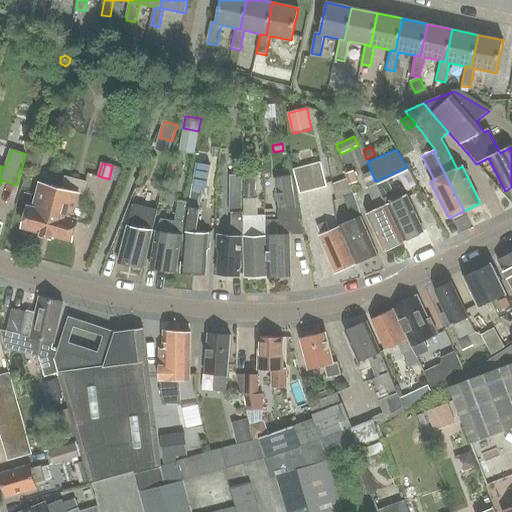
[(182,273),(182,274),(205,276),(207,250),(210,249),(211,234),(197,233),(200,210),(203,186),(206,186),(209,165),(196,163),(188,209),(185,233),(182,273)]
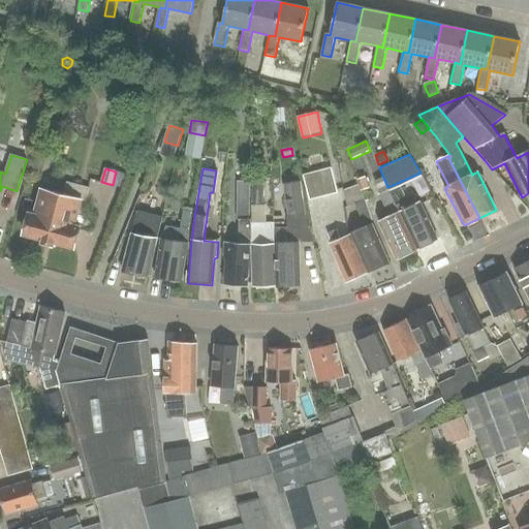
[(304,177),(310,200),(337,193),(331,169),(304,177)]
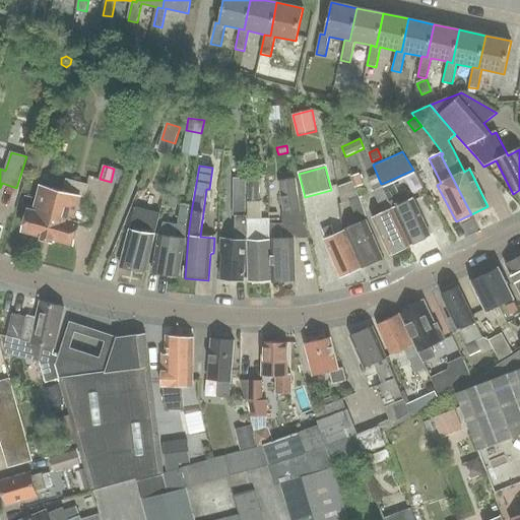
[(258,200),(258,186),(258,173),(247,173),(247,200),(258,200)]
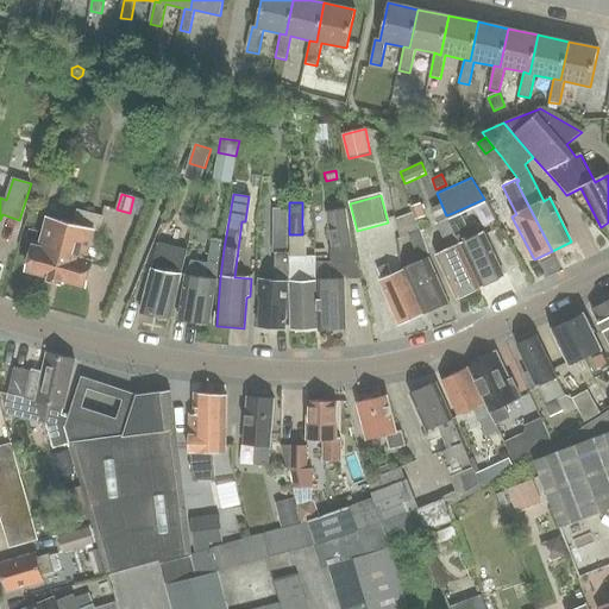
[(440,202),(432,206),(438,223),(447,218),(440,202)]
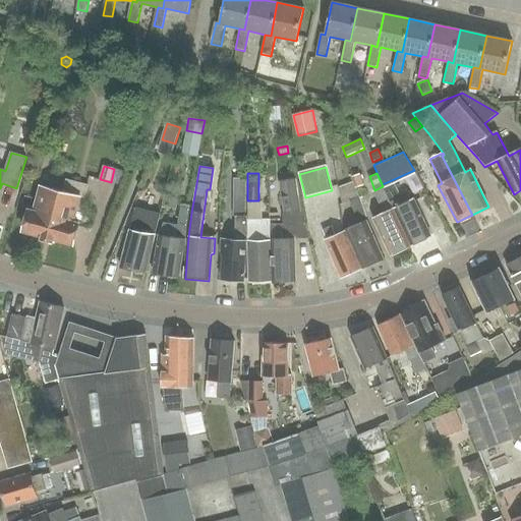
[(359,174),(352,177),(356,187),(363,185),(359,174)]
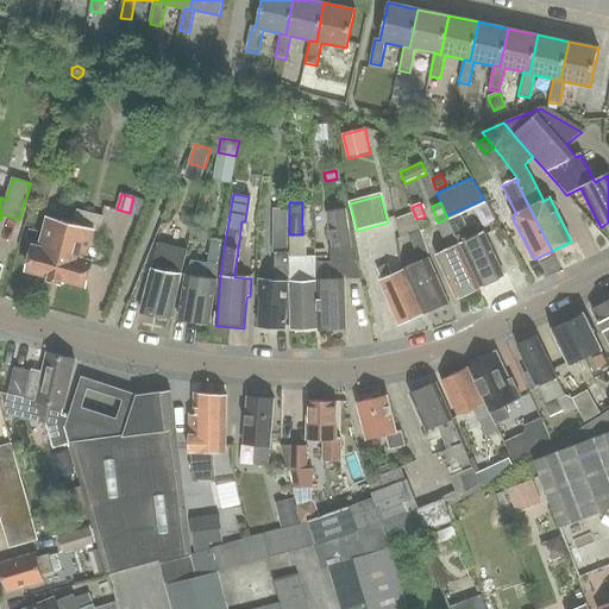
[(101,230),(105,217),(79,209),(75,224),(49,217),(42,246),(37,245),(30,271),(86,286),(93,261),(87,259),(95,228),(101,230)]
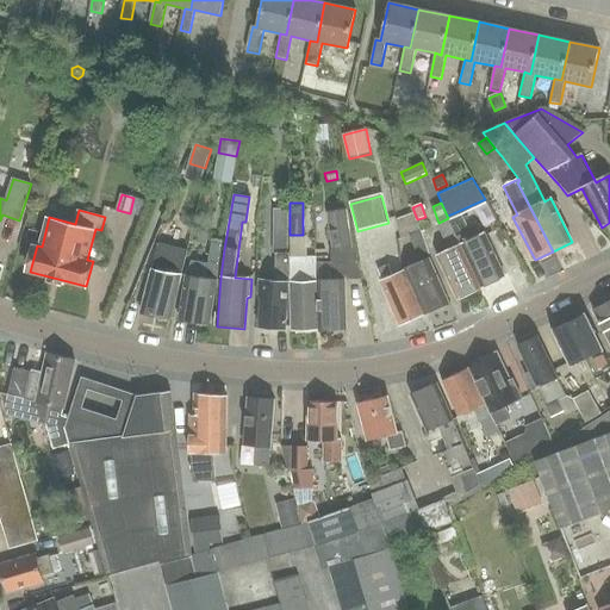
[(273,210),(273,231),(288,231),(288,210),(273,210)]
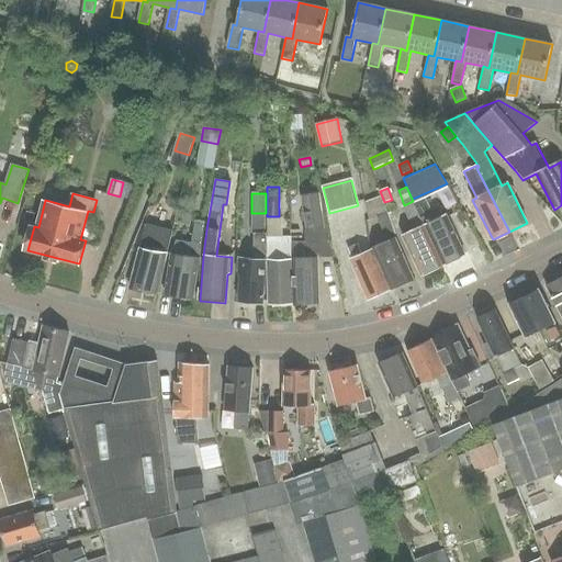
[(315,194),(304,197),(302,197),(306,232),(325,229),(321,194),(315,194)]
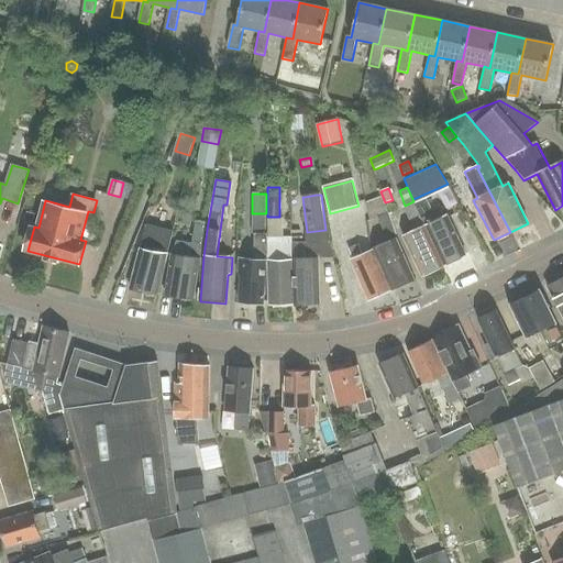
[(444,266),(466,255),(446,216),(435,221),(424,199),(415,203),(444,266)]
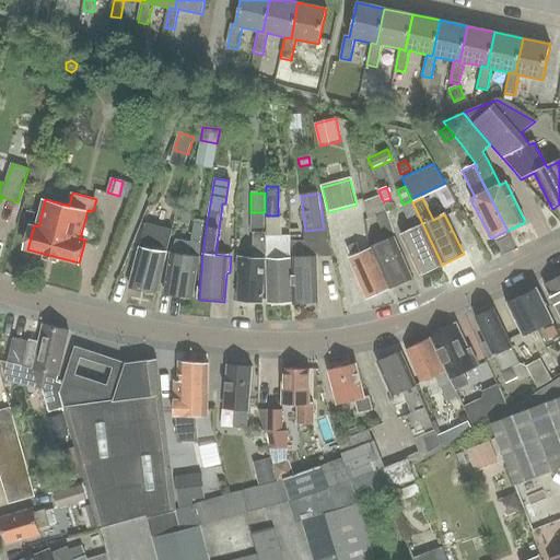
[(420,276),(442,265),(412,202),(401,208),(412,231),(400,236),(420,276)]
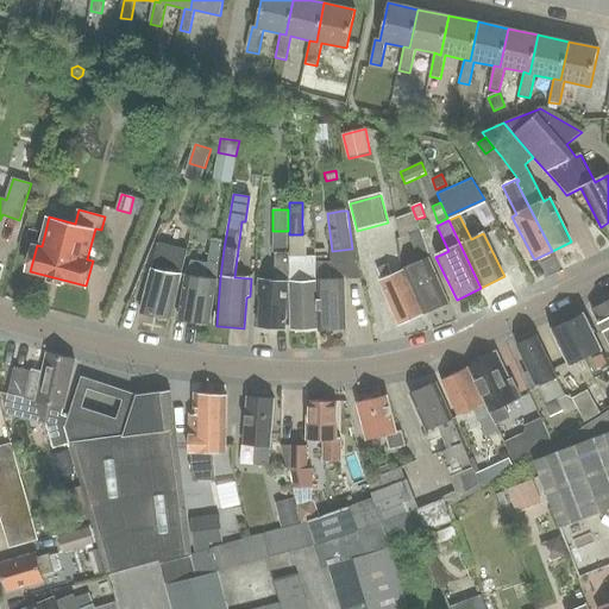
[(418,264),(403,271),(410,287),(424,315),(449,303),(428,259),(418,231),(407,236),(407,237),(418,264)]
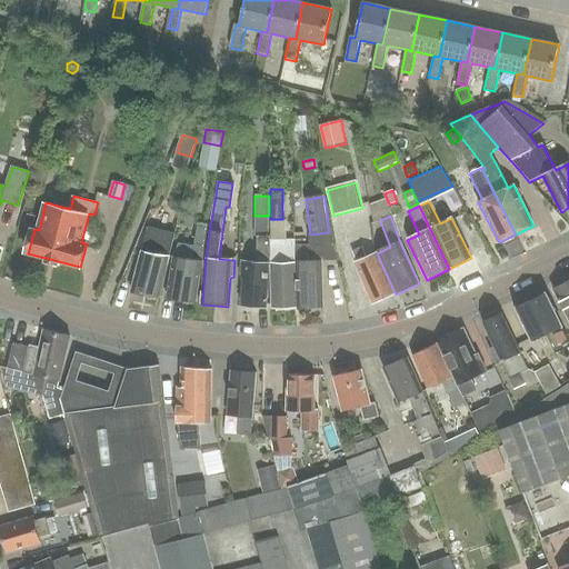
[(197,303),(202,268),(209,227),(195,225),(191,247),(179,246),(175,257),(167,299),(197,303)]
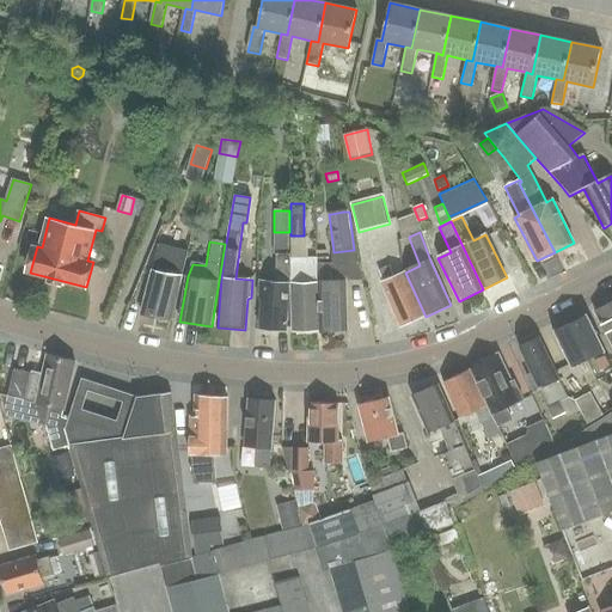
[(142,313),(158,317),(159,320),(165,322),(167,319),(172,320),(189,251),(159,244),(153,270),(142,313)]
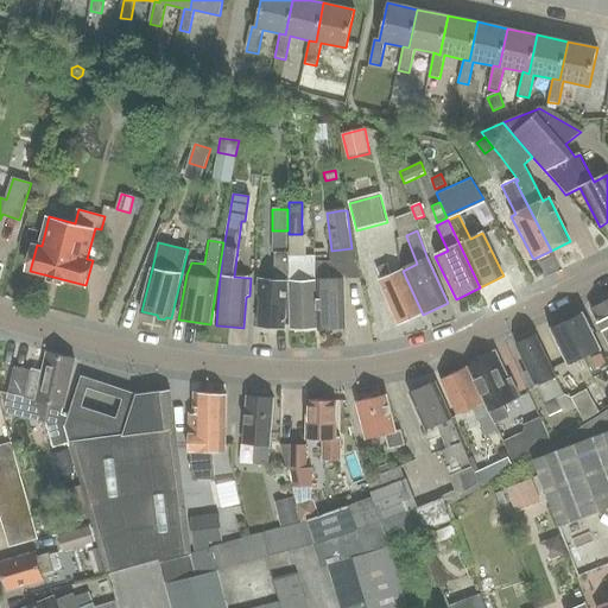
[(285,329),(287,286),(289,280),(289,253),(274,253),(274,280),(258,279),(258,298),(260,301),(259,328),(285,329)]
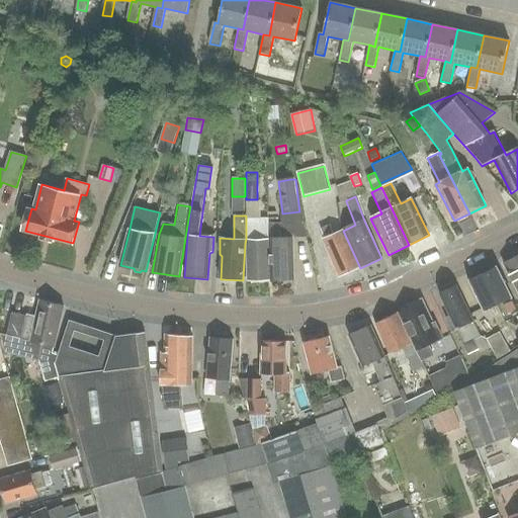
[(247,219),(247,241),(259,240),(270,240),(270,225),(270,219),(261,219),(247,219)]
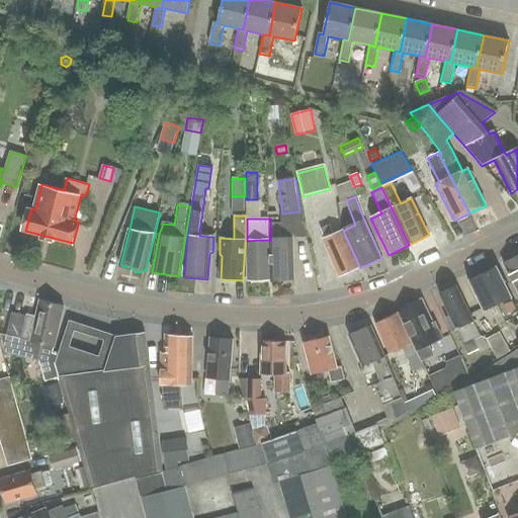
[(270,225),(270,240),(270,244),(271,280),(294,280),(293,239),(282,239),(282,225),(270,225)]
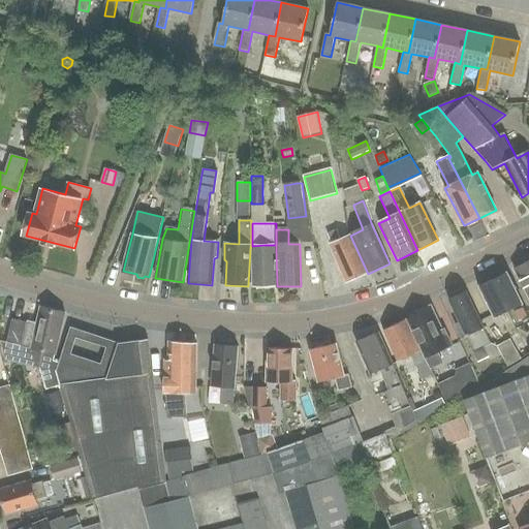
[(338,231),(328,236),(332,244),(330,245),(332,249),(347,283),(368,274),(356,249),(350,236),(341,240),(338,231)]
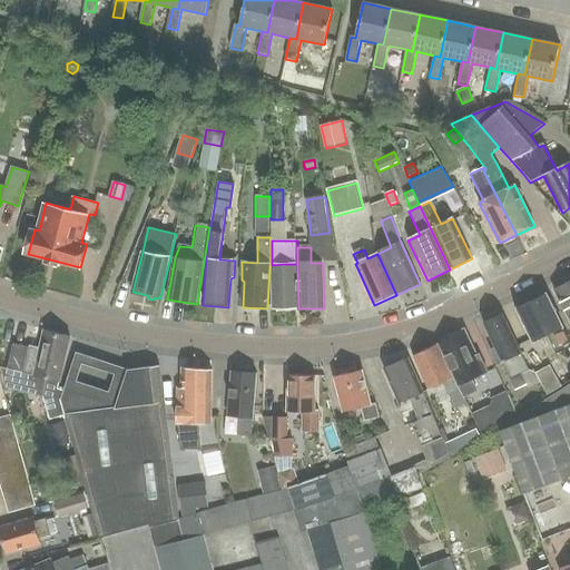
[(298,308),(297,268),(297,264),(285,264),(272,265),(273,310),(298,308)]
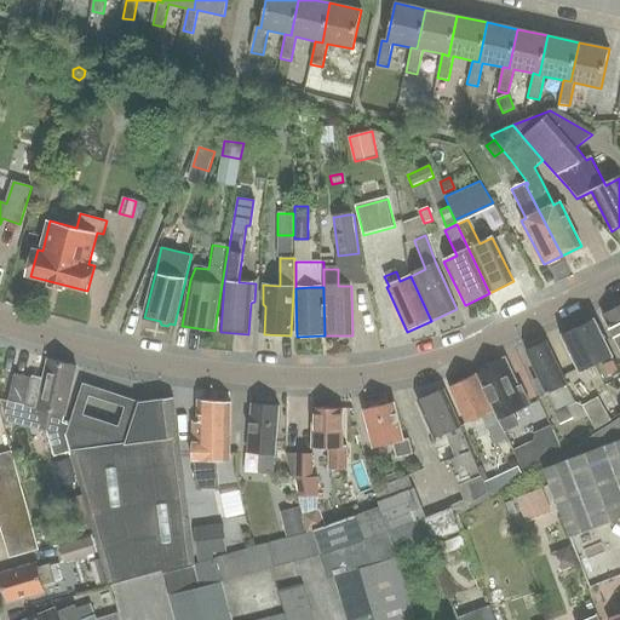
[(619,306),(616,309),(614,308),(609,310),(608,314),(603,316),(619,346),(619,306)]
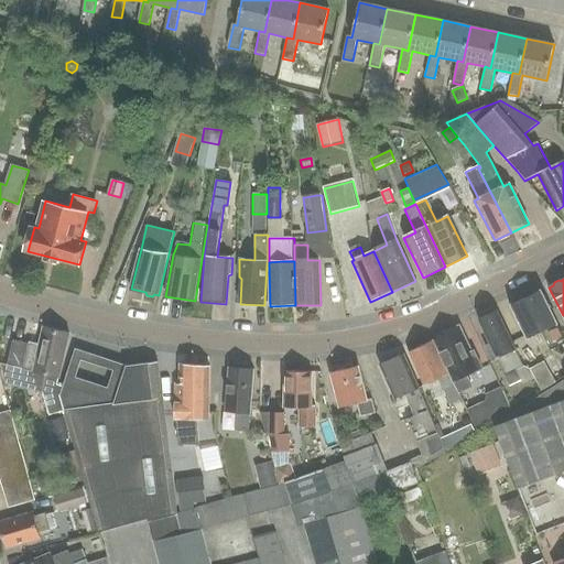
[(550,346),(563,338),(556,324),(557,324),(541,291),(512,305),(529,337),(543,331),(550,346)]
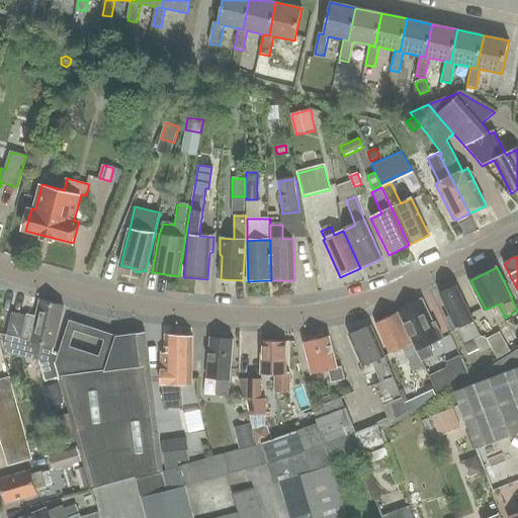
[(487,339),(482,336),(456,285),(454,286),(450,285),(444,288),(442,291),(440,293),(451,316),(446,319),(452,331),(456,329),(468,354),(479,349),(481,354),(492,349),(487,339)]
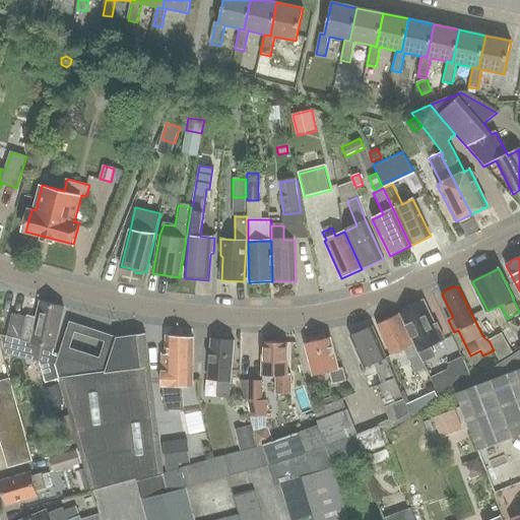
[(27,315),(21,340),(44,345),(42,355),(40,362),(46,382),(59,378),(53,359),(64,308),(64,307),(41,302),(41,303),(37,318),(27,315)]
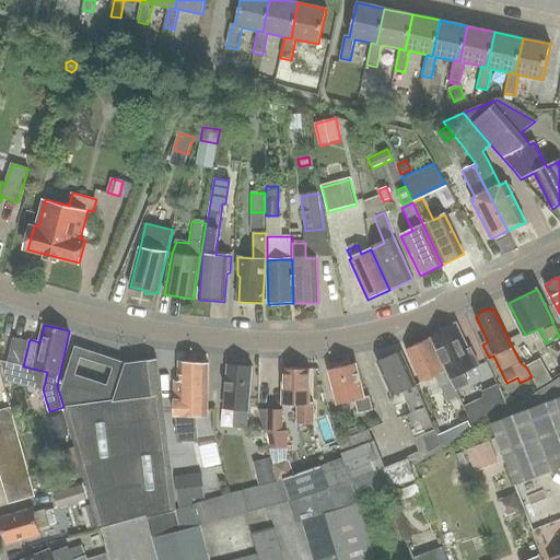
[(463,374),(479,366),(471,349),(467,350),(457,329),(453,327),(432,338),(451,378),(463,374)]
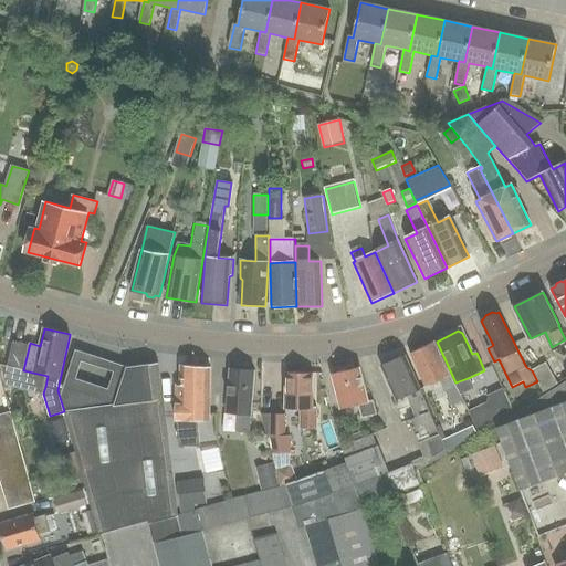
[(452,406),(462,401),(435,342),(425,347),(422,346),(418,348),(416,352),(411,353),(427,386),(440,380),(452,406)]
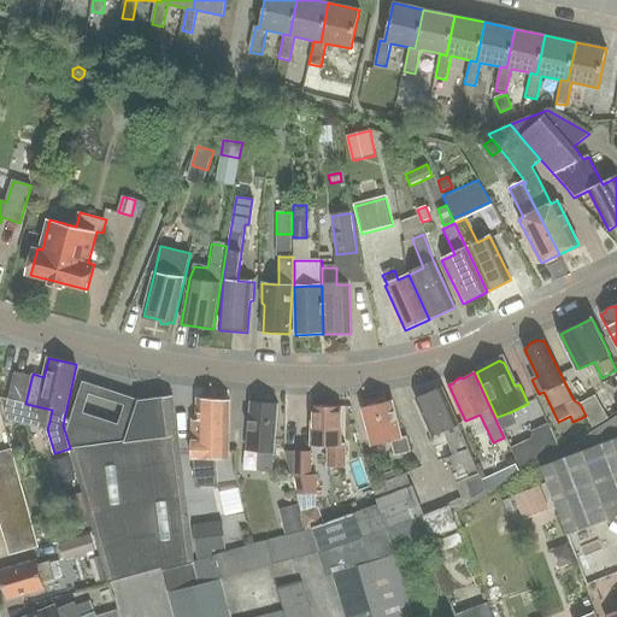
[(454,454),(470,450),(459,424),(459,425),(442,388),(417,399),(433,436),(446,432),(454,454)]
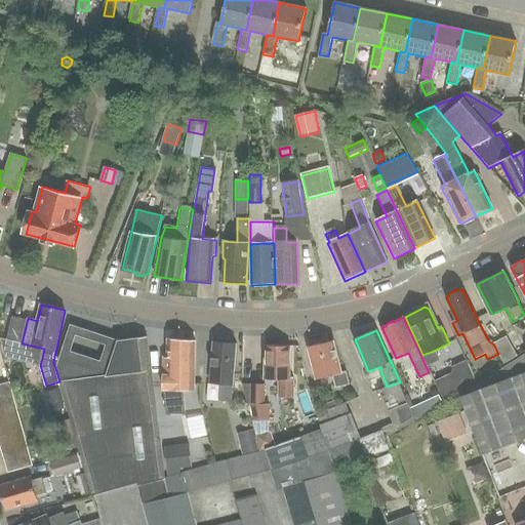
[(190,493),(185,473),(165,478),(148,337),(145,337),(146,344),(117,348),(108,374),(61,359),(57,369),(93,495),(138,483),(149,524),(196,524),(188,493),(190,493)]
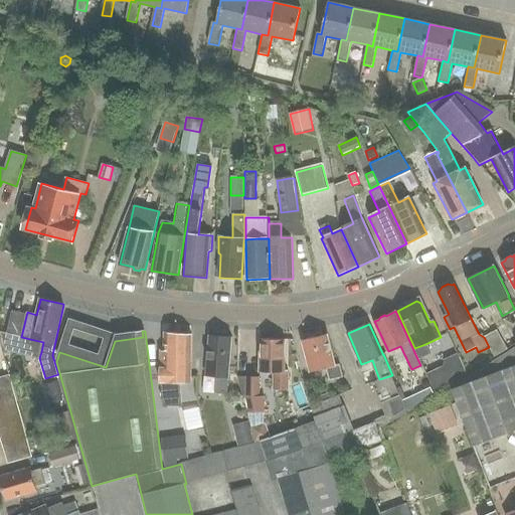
[(484,337),(489,347),(494,356),(506,349),(497,331),(484,337)]
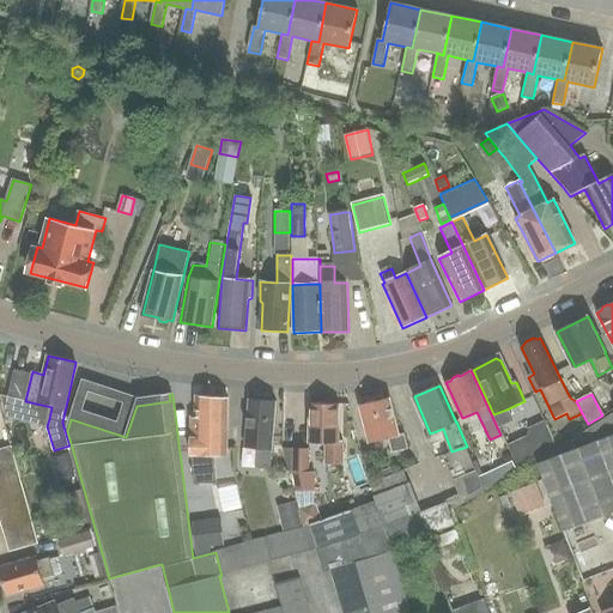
[(228,455),(228,449),(229,399),(196,396),(196,418),(192,417),(192,455),(193,455),(196,484),(217,484),(214,455),(225,455),(228,455)]
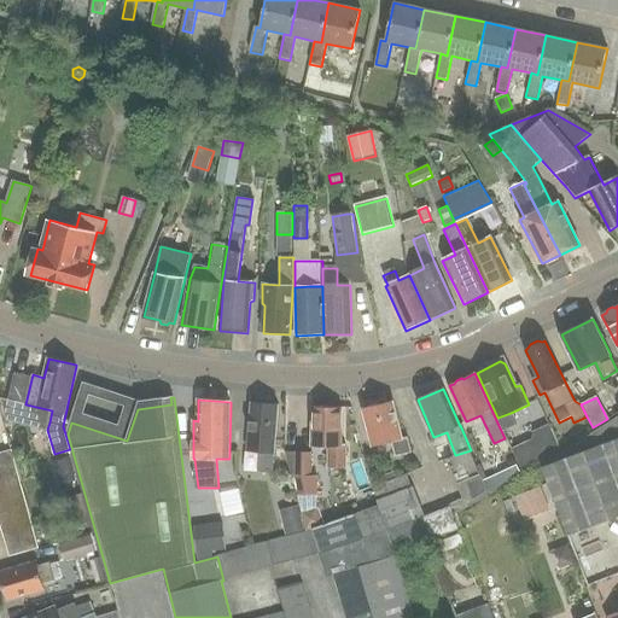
[(396,456),(412,453),(408,437),(402,438),(394,401),(363,408),(373,447),(392,442),(396,456)]
